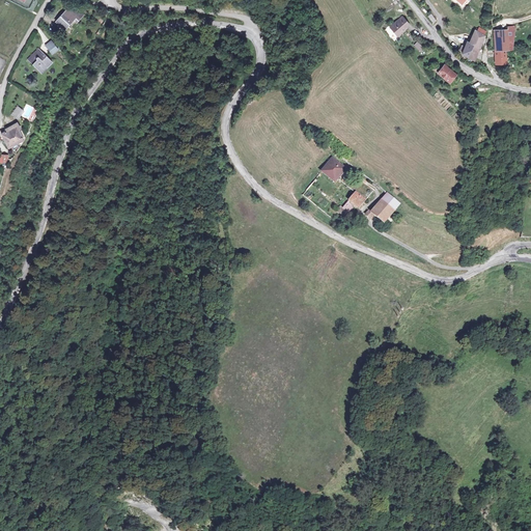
[(84,17),(74,5),(55,23),(64,34),(84,17)]
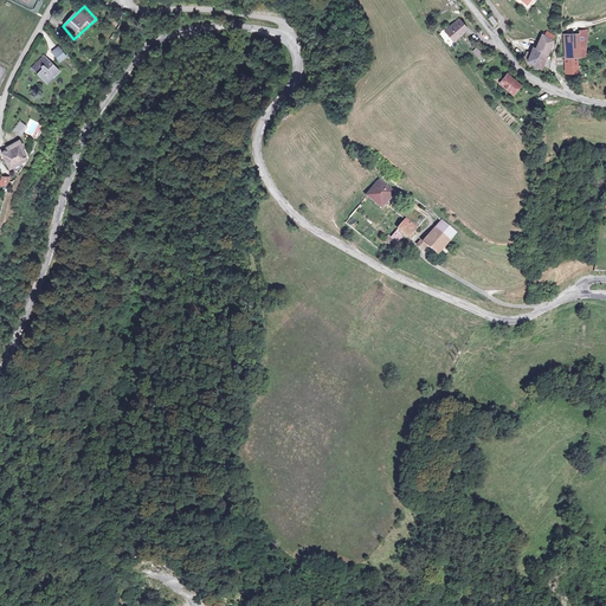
[(471,30),(461,15),(444,30),(455,43),(471,30)]
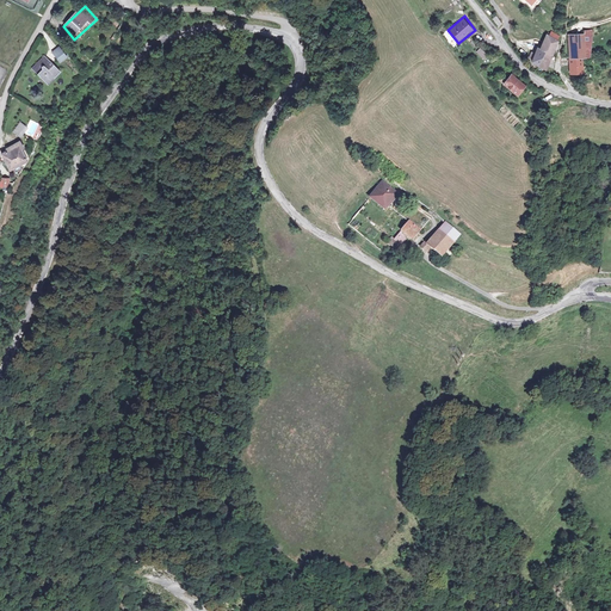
[(492,19),(498,28),(503,24),(497,16),(492,19)]
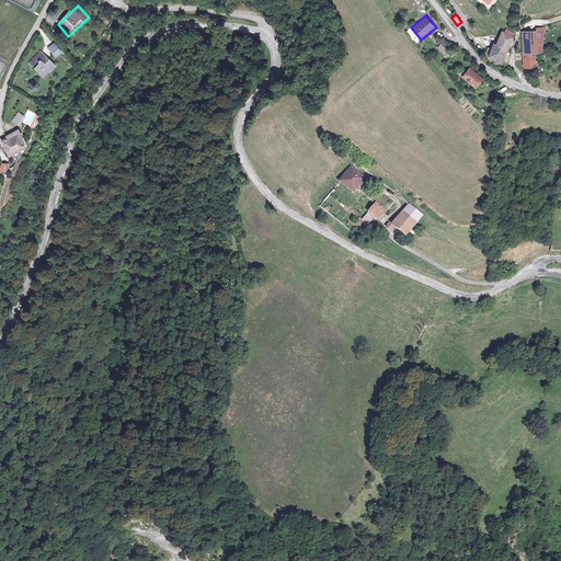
[(541,55),(545,30),(521,33),(523,69),(534,67),(535,55),(541,55)]
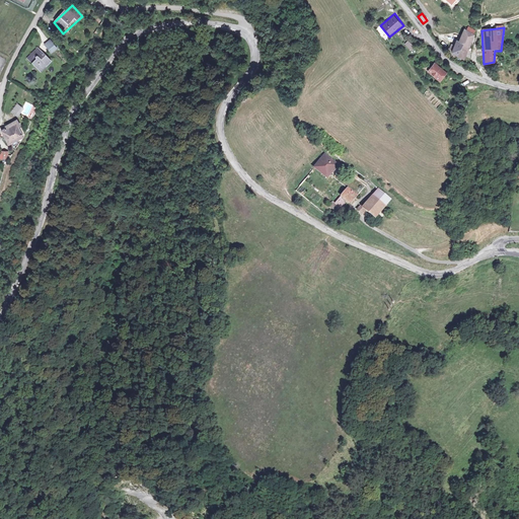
[(473,35),(463,30),(455,39),(449,54),(463,62),(473,35)]
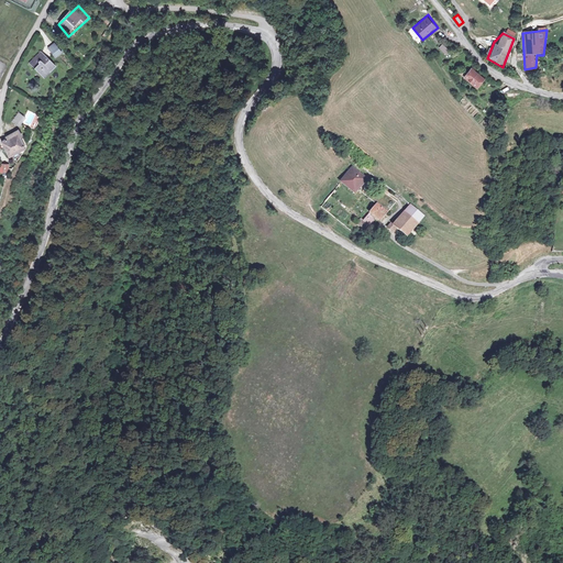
[(55,43),(48,48),(55,57),(62,52),(55,43)]
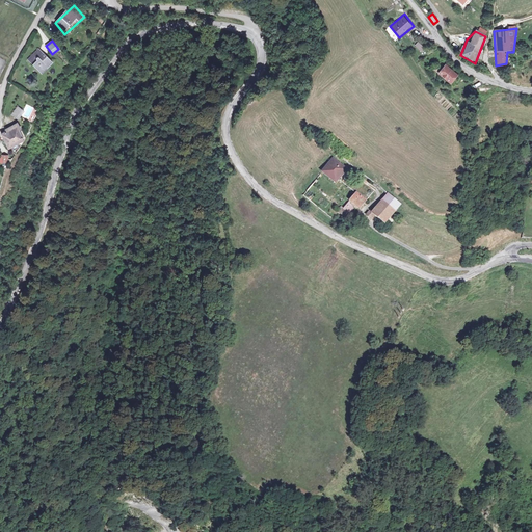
[(427,50),(418,41),(414,46),(423,54),(427,50)]
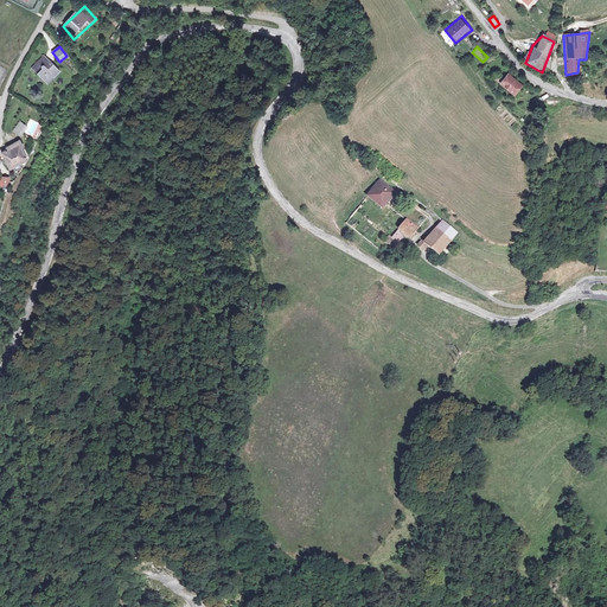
[(59,74),(43,57),(31,69),(48,84),(59,74)]
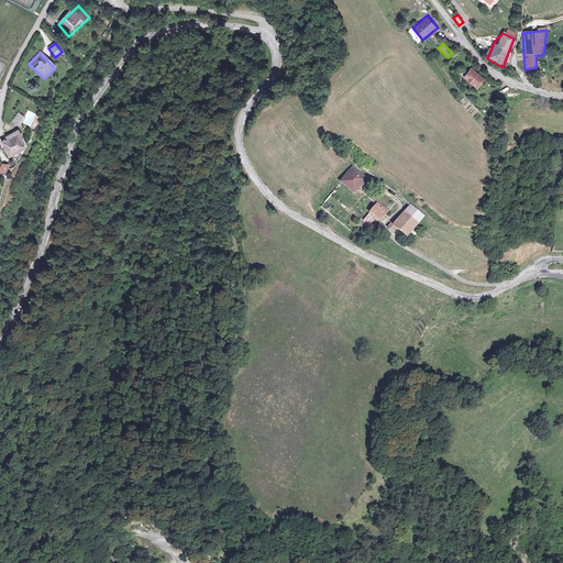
[(484,80),(470,68),(462,78),(477,90),(484,80)]
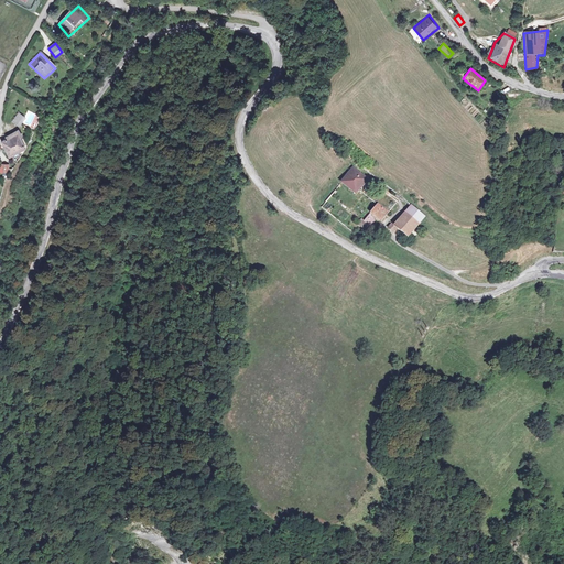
[(25,119),(18,112),(10,120),(18,128),(25,119)]
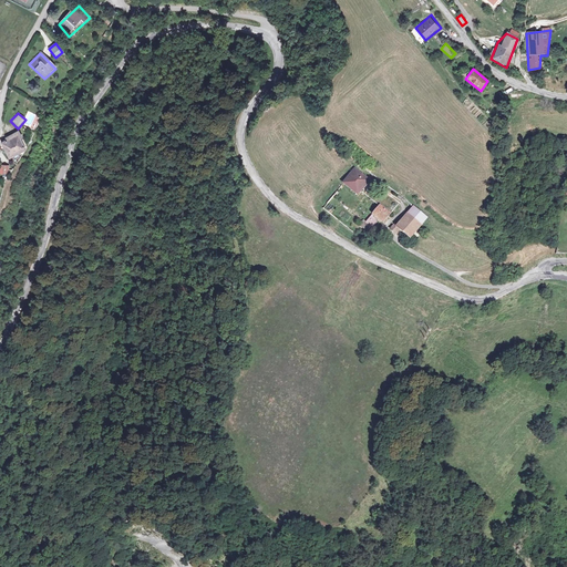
[(22,151),(16,132),(3,137),(3,141),(0,142),(0,146),(7,161),(22,151)]
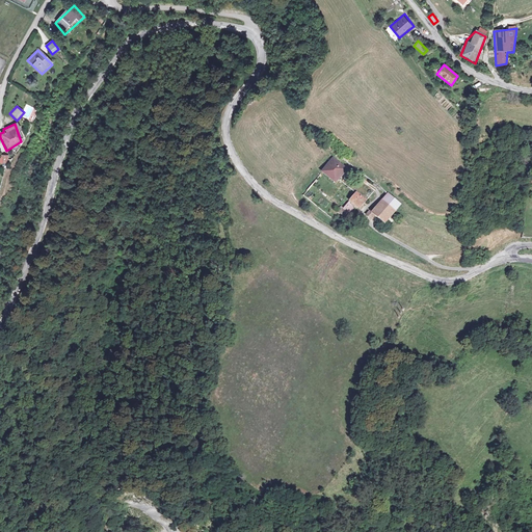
[(347,169),(333,157),(320,173),(335,185),(347,169)]
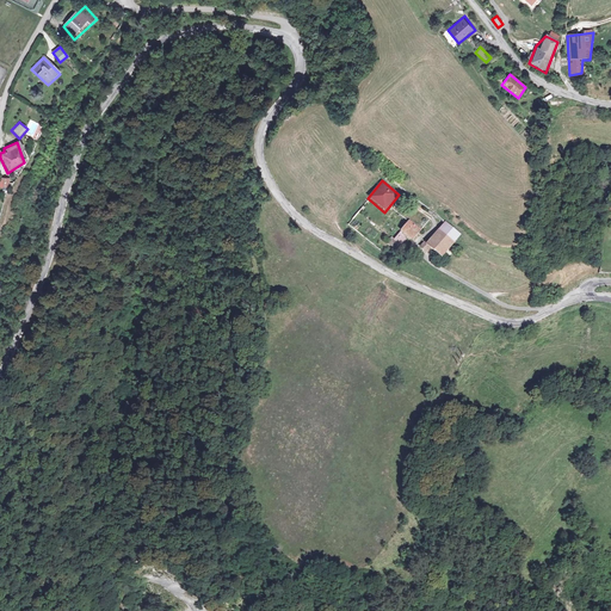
[(408,221),(399,233),(412,244),(421,232),(408,221)]
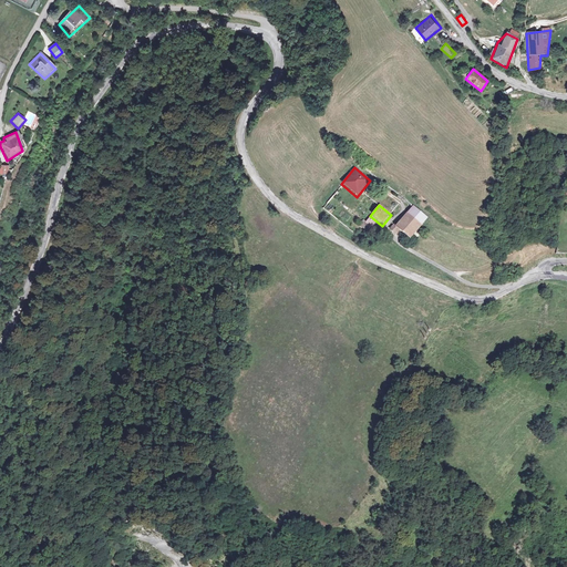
[(428,218),(413,206),(394,228),(409,240),(428,218)]
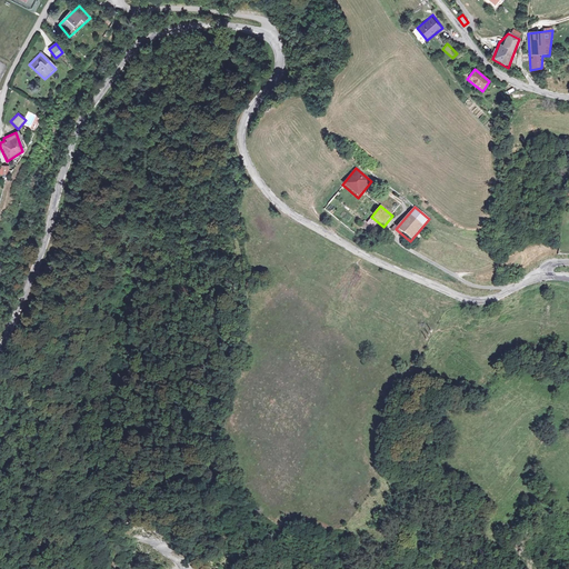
[(370,218),(366,225),(373,230),(378,222),(370,218)]
